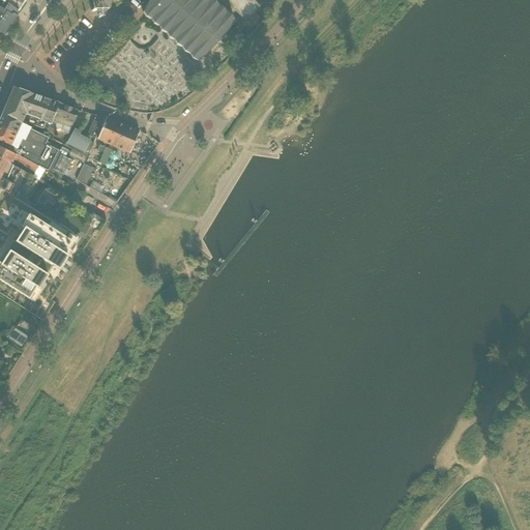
[(0,0),(19,11),(26,0),(0,0)]
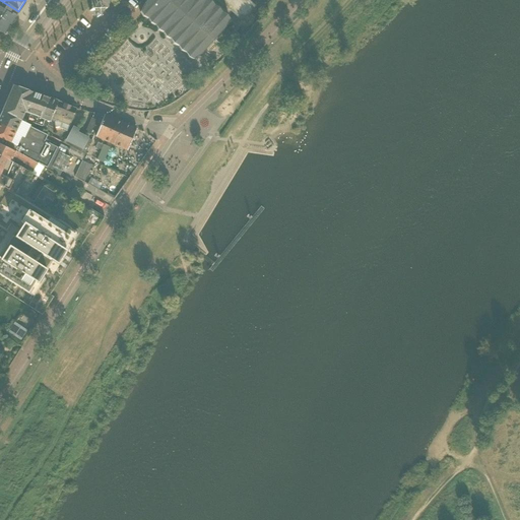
[(18,12),(18,11),(0,0),(0,30),(3,33),(9,24),(15,16),(14,16),(17,11),(18,12)]
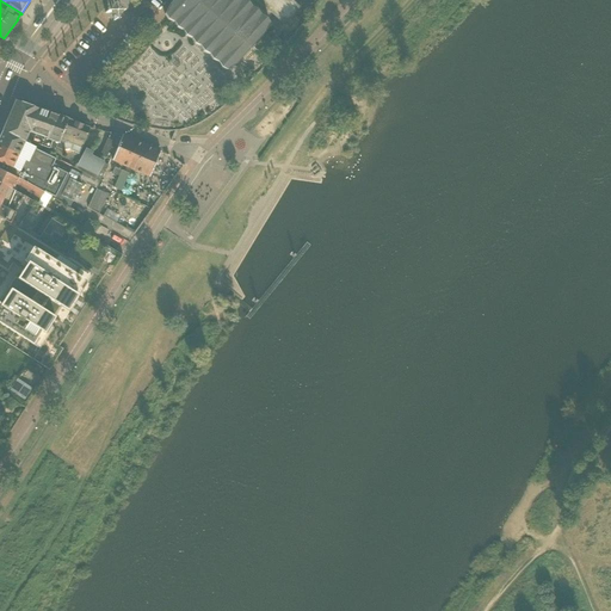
[(236,65),(264,34),(269,24),(266,19),(271,13),(284,25),(300,7),(291,0),(173,0),(170,5),(165,14),(168,19),(173,23),(177,28),(183,31),(186,36),(191,38),(195,44),(201,47),(203,51),(209,55),(213,60),(217,62),(221,68),(227,71),(236,65)]
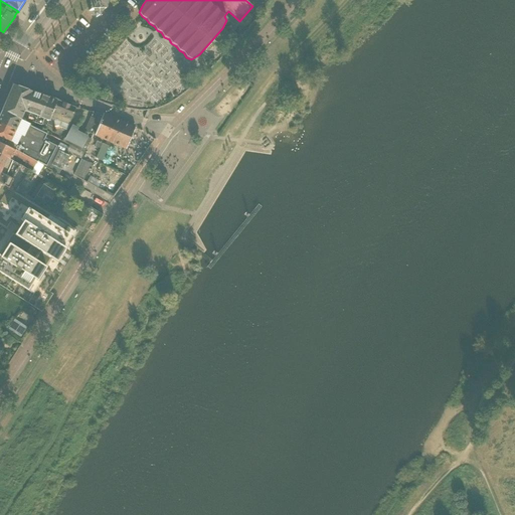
[(96,3),(88,11),(96,18),(104,10),(96,3)]
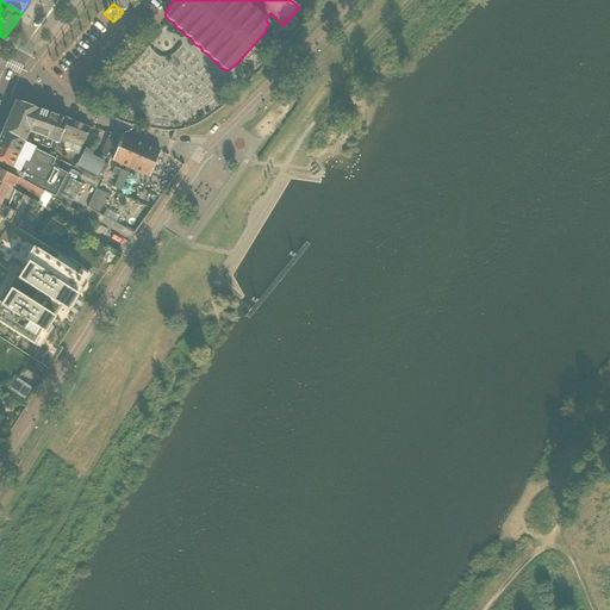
[(4,130),(27,143),(27,141),(25,139),(29,131),(31,132),(36,122),(37,122),(42,110),(17,100),(4,130)]
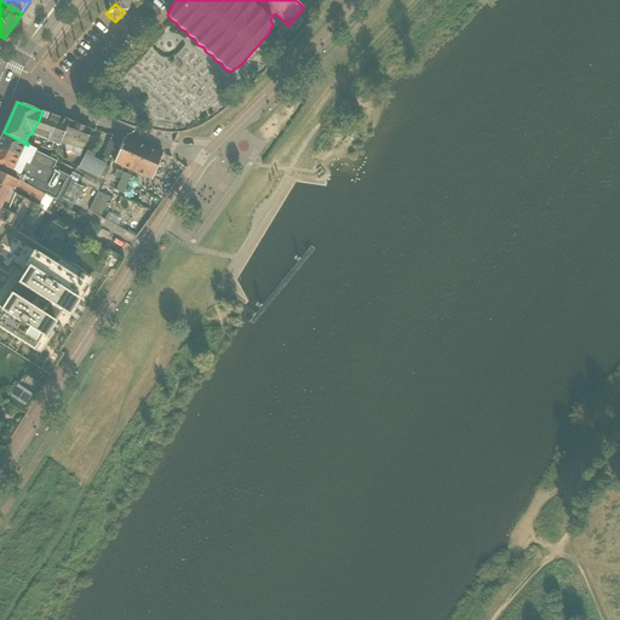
[(55,115),(42,112),(38,124),(36,124),(32,135),(35,136),(32,145),(41,148),(55,115)]
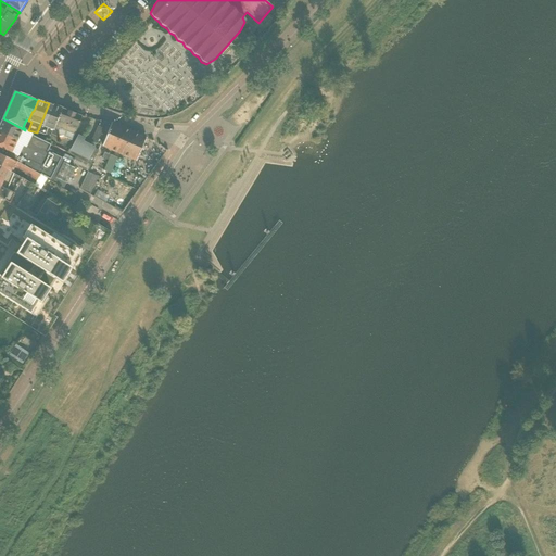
[(51,136),(58,139),(59,137),(60,137),(58,131),(53,130),(62,110),(62,109),(49,103),(37,133),(50,137),(51,136)]
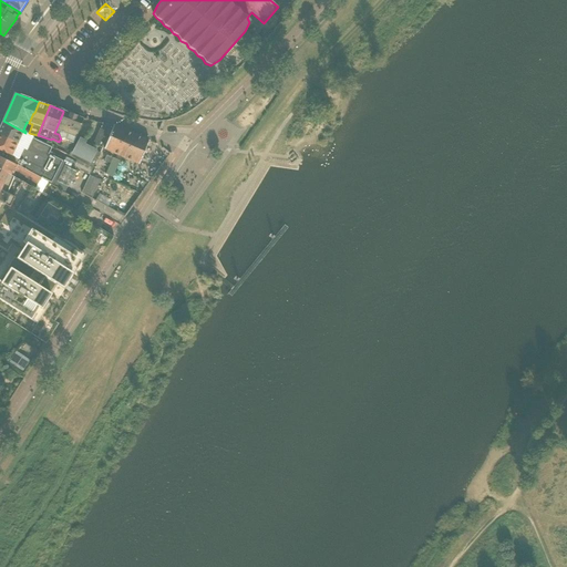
[(83,119),(63,112),(54,133),(59,134),(61,140),(64,140),(73,143),(74,141),(76,137),(83,119)]
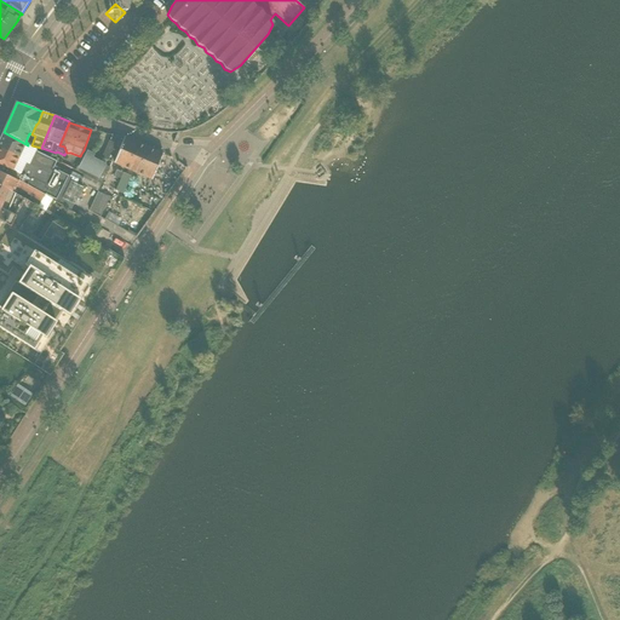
[(84,188),(80,185),(67,179),(69,177),(55,170),(52,168),(56,161),(34,151),(35,149),(28,145),(4,132),(0,139),(0,172),(40,193),(45,195),(56,200),(58,196),(75,205),(84,188)]
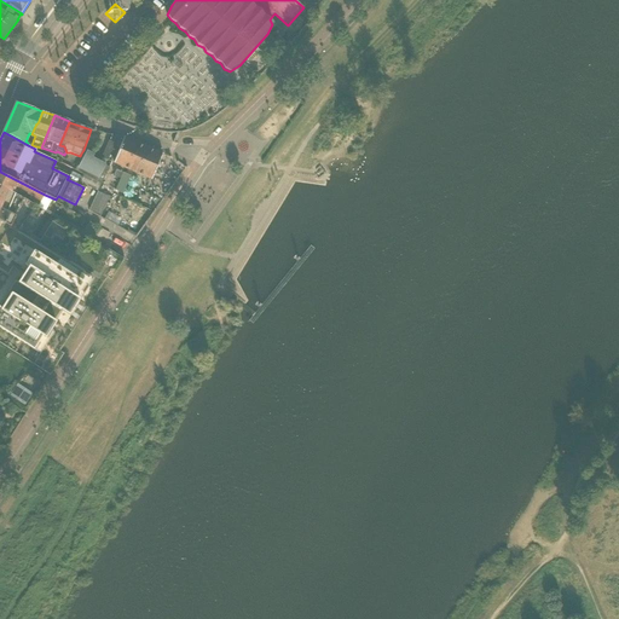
[(113,162),(152,179),(163,154),(125,137),(113,162)]
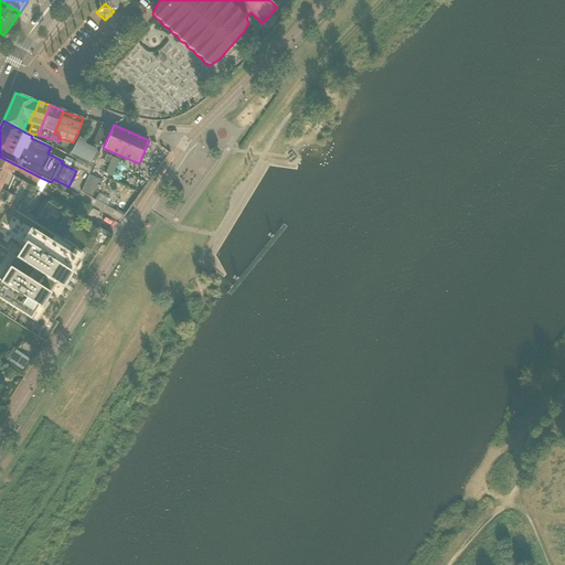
[(99,129),(93,144),(98,146),(105,131),(99,129)]
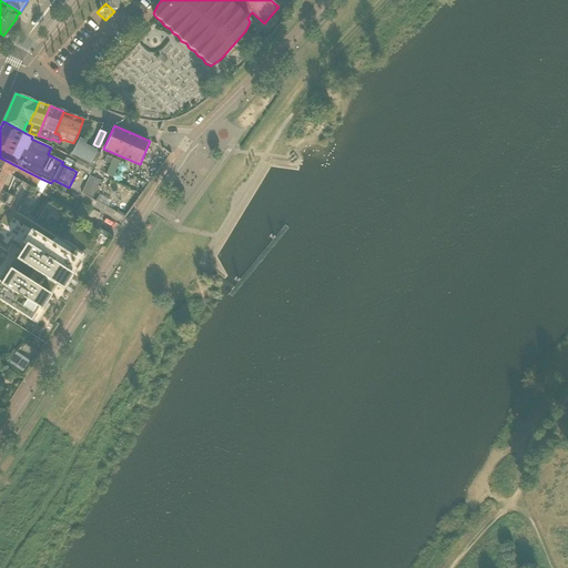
[(73,143),(74,144),(69,156),(77,160),(93,169),(100,153),(84,145),(85,142),(77,138),(74,141),(73,143)]
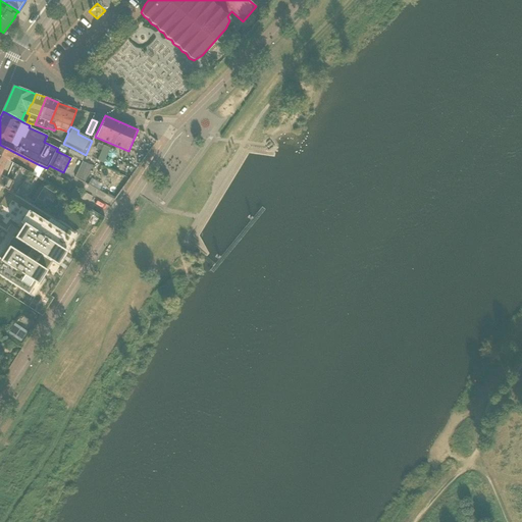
[(33,172),(38,164),(34,162),(0,145),(0,156),(10,162),(13,157),(16,159),(15,159),(25,165),(24,168),(33,172)]
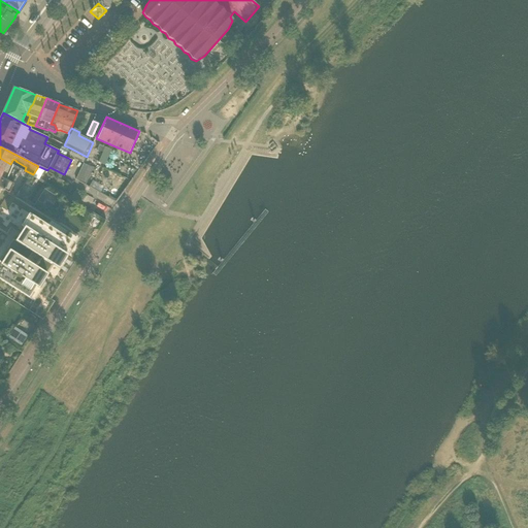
[(87,157),(71,149),(69,155),(75,158),(74,159),(84,163),(87,157)]
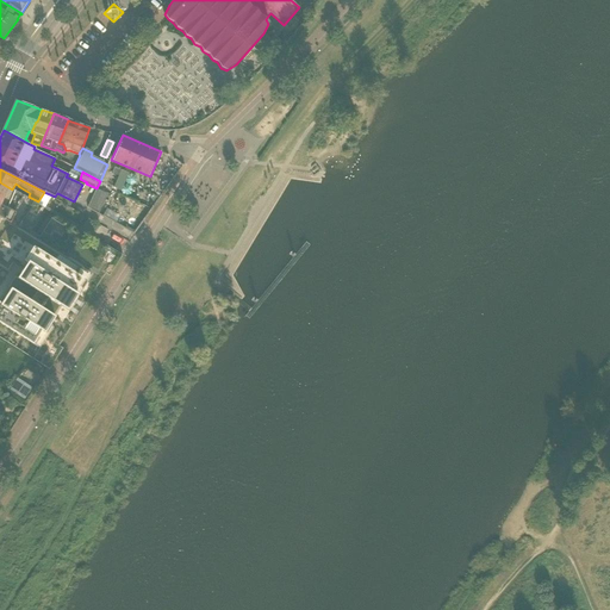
[(0,216),(17,226),(22,221),(25,216),(26,211),(35,217),(41,206),(12,190),(0,182),(0,216)]
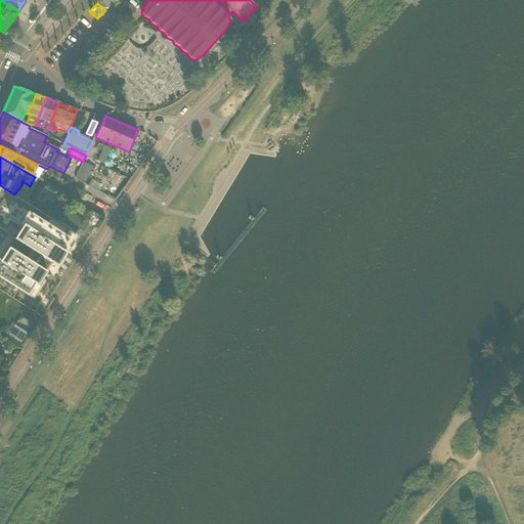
[(76,178),(85,183),(93,166),(83,162),(76,178)]
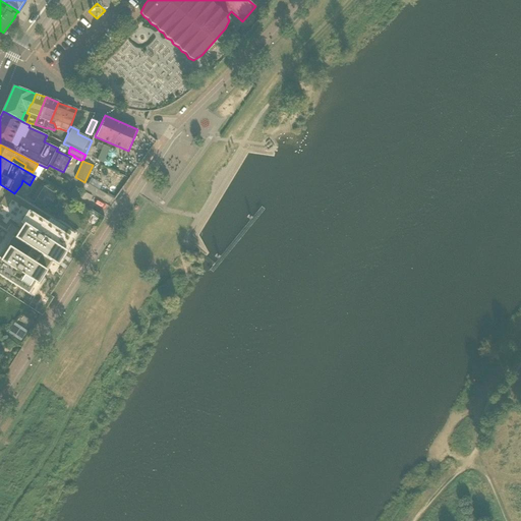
[(0,184),(0,228),(7,232),(11,226),(20,231),(3,259),(0,257),(0,276),(29,294),(36,282),(38,284),(53,262),(58,265),(66,251),(64,250),(75,232),(56,220),(52,226),(40,218),(43,212),(14,193),(0,184)]
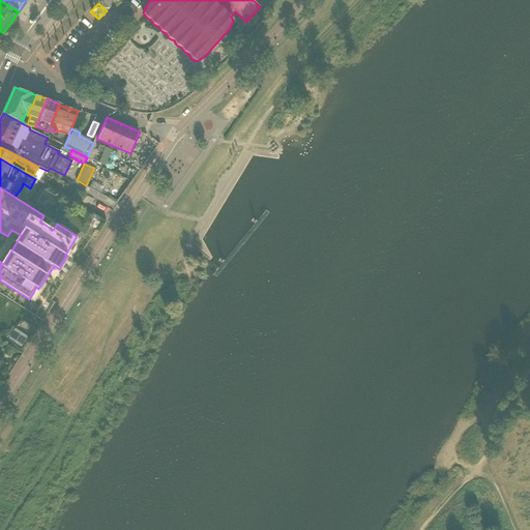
[(16,330),(8,341),(21,348),(27,337),(16,330)]
